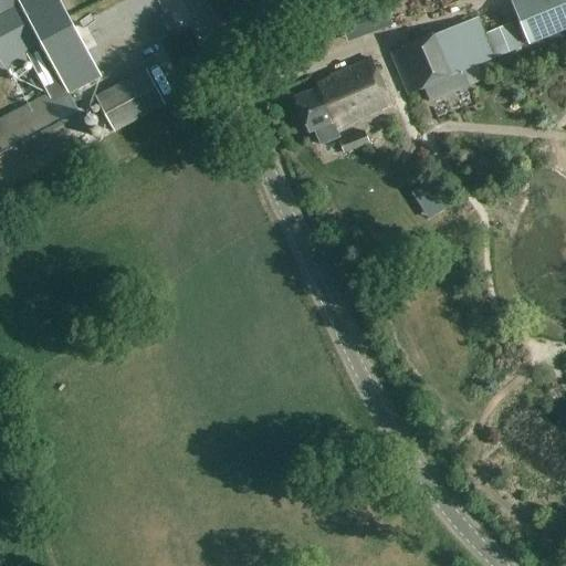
[(42,46),(17,0),(0,0),(0,196),(94,145),(76,111),(69,96),(66,93),(62,83),(45,92),(12,111),(1,116),(0,116),(0,75),(6,73),(29,61),(45,52),(42,46)]
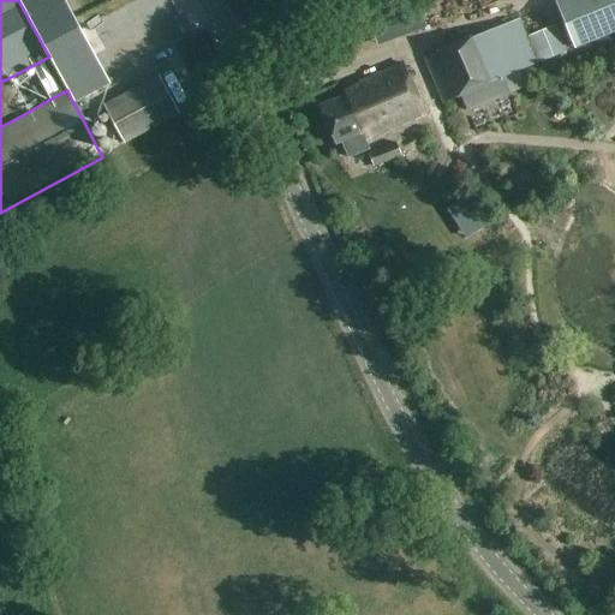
[(72,101),(75,105),(91,96),(108,87),(63,0),(18,0),(46,51),(49,57),(67,90),(72,101)]
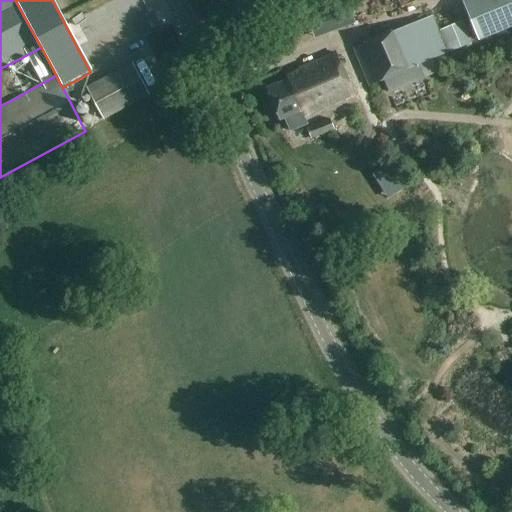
[(481,42),(511,28),(511,0),(477,0),(465,5),(481,42)]
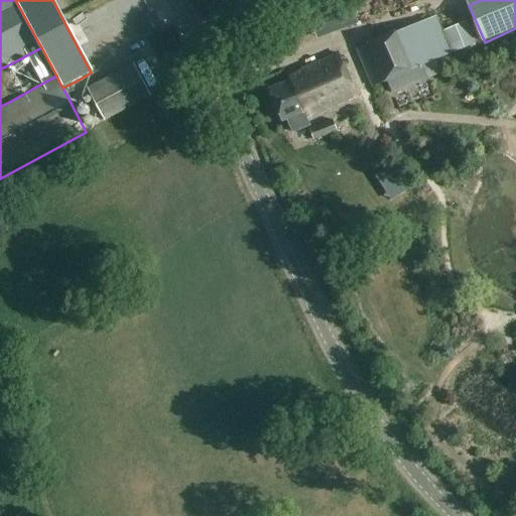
[(392,94),(424,80),(419,67),(443,56),(427,19),(356,49),(372,89),(387,82),(392,94)]
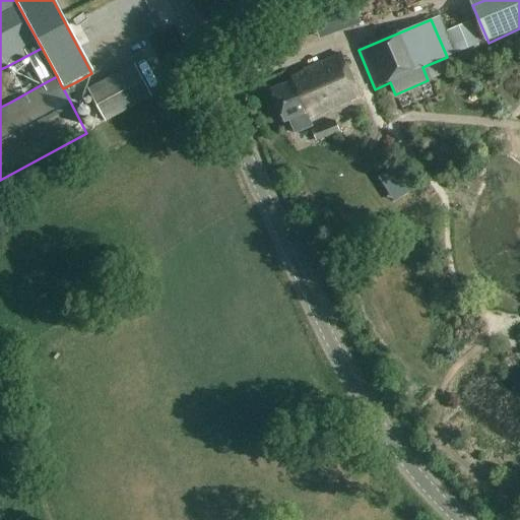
[(470,20),(446,30),(456,53),(480,43),(470,20)]
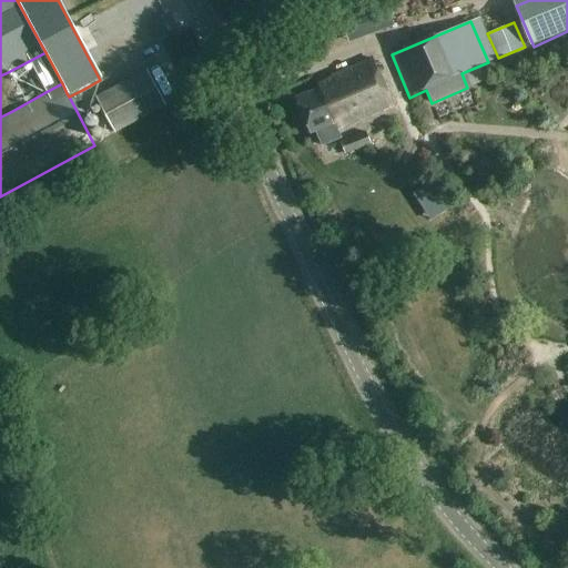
[(40,81),(46,92),(62,83),(46,52),(29,61),(40,81)]
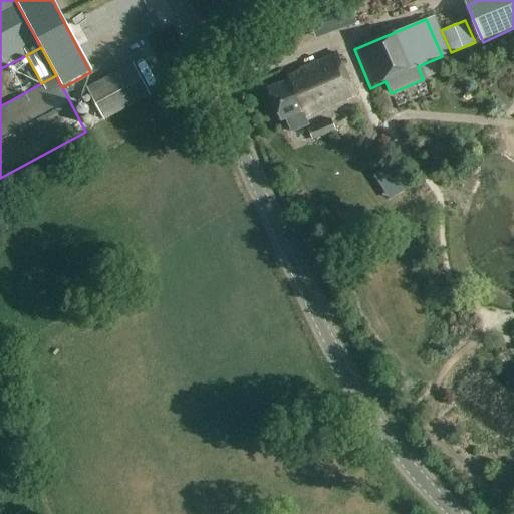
[(304,116),(357,93),(338,52),(300,69),(302,73),(267,89),(281,120),(302,111),(304,116)]
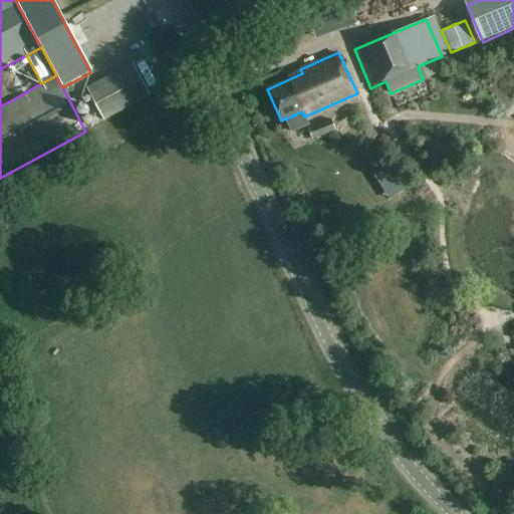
[(104,121),(150,96),(133,64),(86,89),(104,121)]
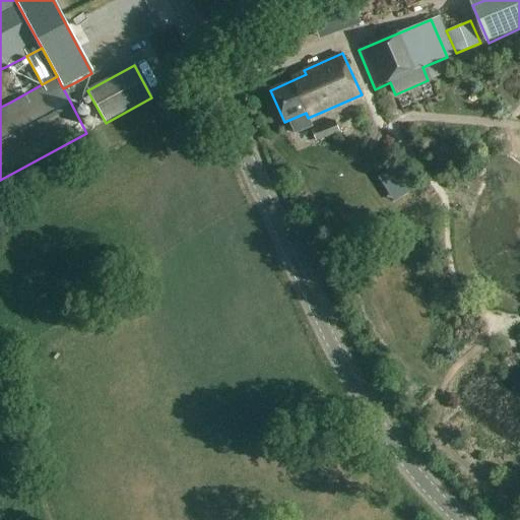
[(316,142),(339,133),(335,121),(311,131),(316,142)]
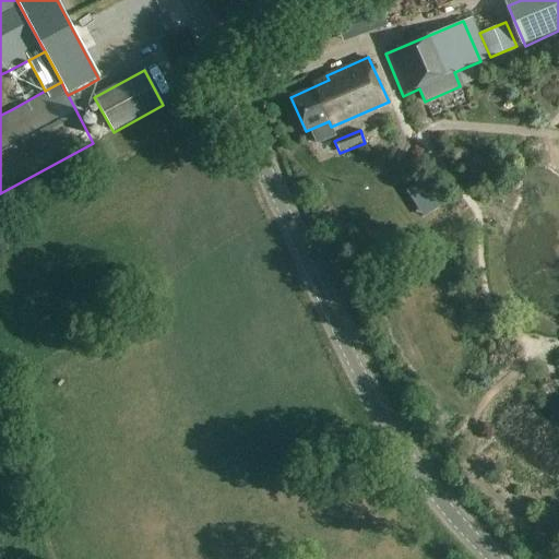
[(401,207),(414,191),(402,182),(390,199),(401,207)]
